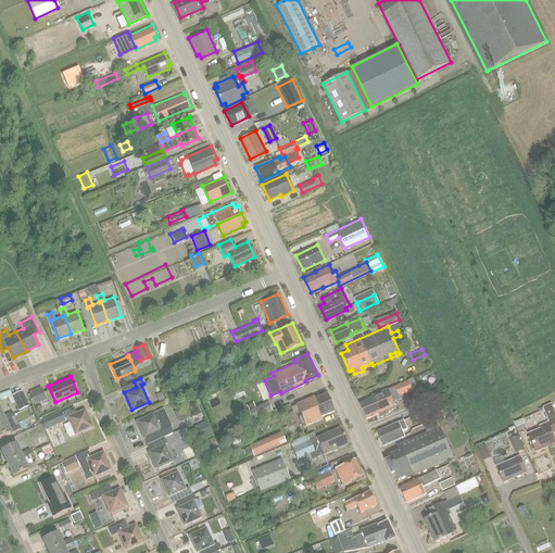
[(360,401),(366,417),(378,413),(380,415),(389,412),(388,410),(395,406),(393,401),(401,398),(400,394),(412,389),(407,379),(370,394),(371,396),(360,401)]
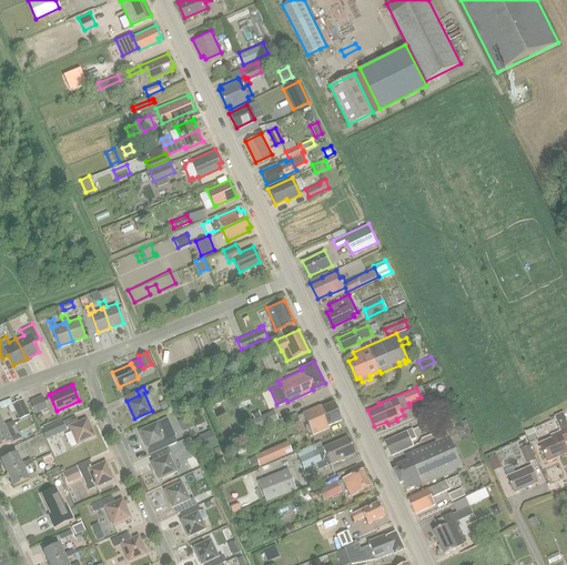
[(30,399),(29,400),(31,405),(32,405),(43,400),(41,394),(30,399)]
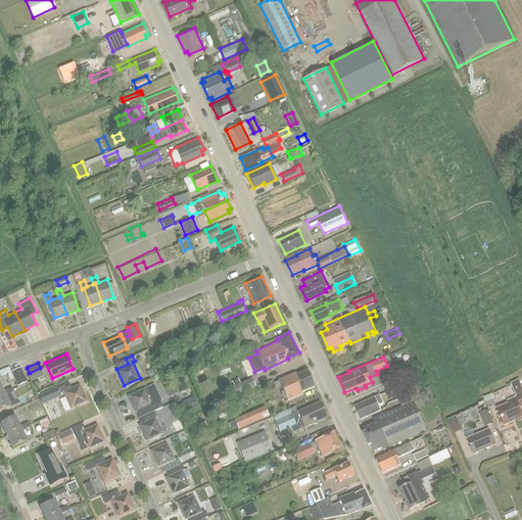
[(10,369),(5,371),(6,373),(8,378),(12,376),(16,383),(26,379),(19,365),(10,369)]
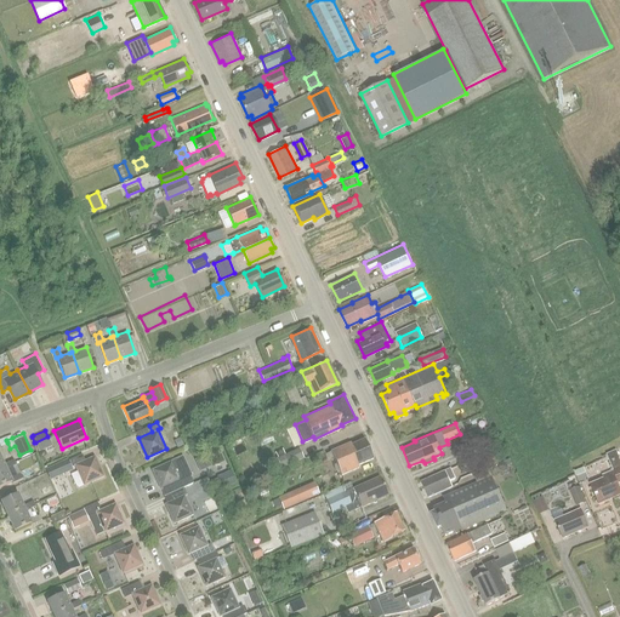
[(374,456),(364,438),(352,444),(351,441),(330,451),(341,473),(359,466),(358,463),(374,456)]
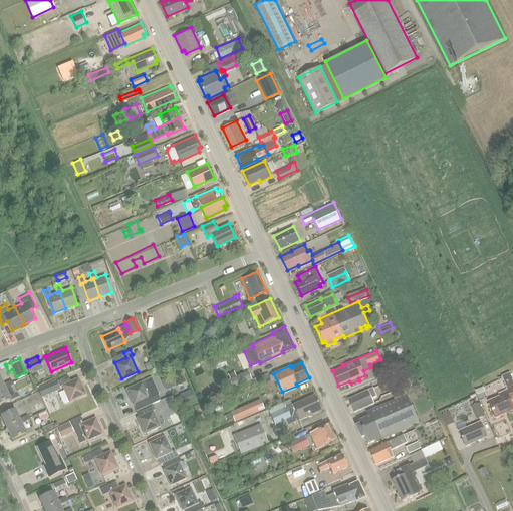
[(230,378),(229,378),(233,387),(251,378),(247,370),(236,375),(230,378)]
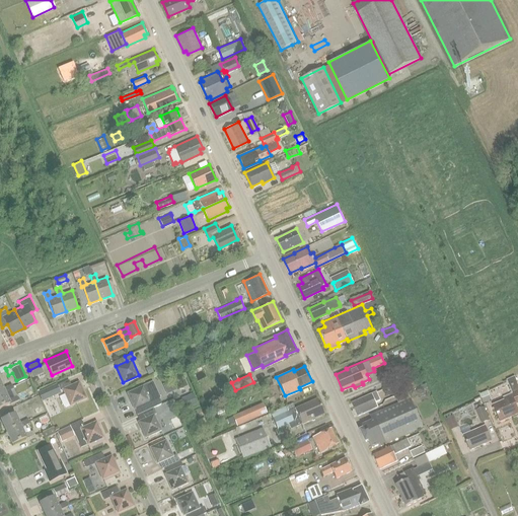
[(517,383),(514,374),(507,377),(513,391),(504,395),(505,398),(493,403),(500,420),(517,411),(517,409),(515,402),(517,400),(517,383)]
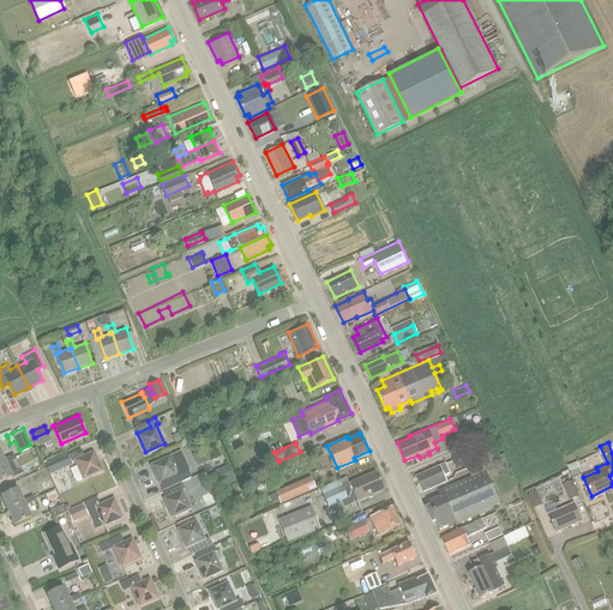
[(479,447),(466,453),(469,463),(484,457),(479,447)]
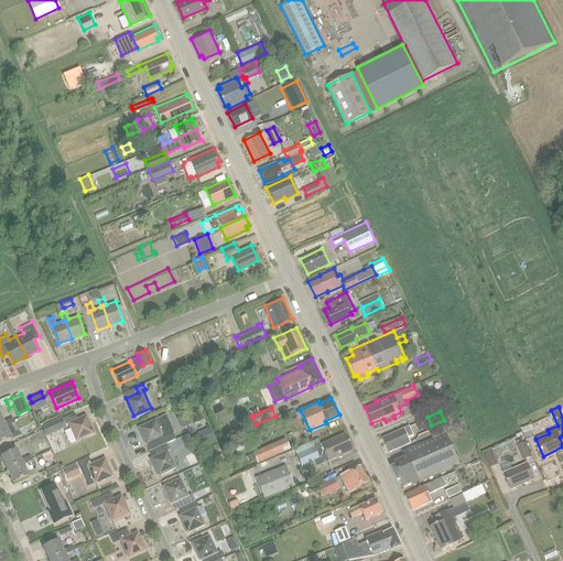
[(12,416),(3,420),(0,412),(0,425),(6,423),(6,425),(13,421),(14,421),(12,416)]
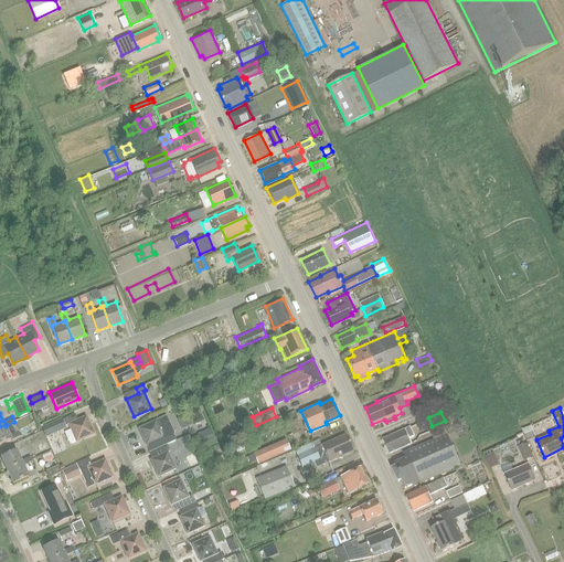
[(451,413),(446,415),(448,423),(455,420),(451,413)]
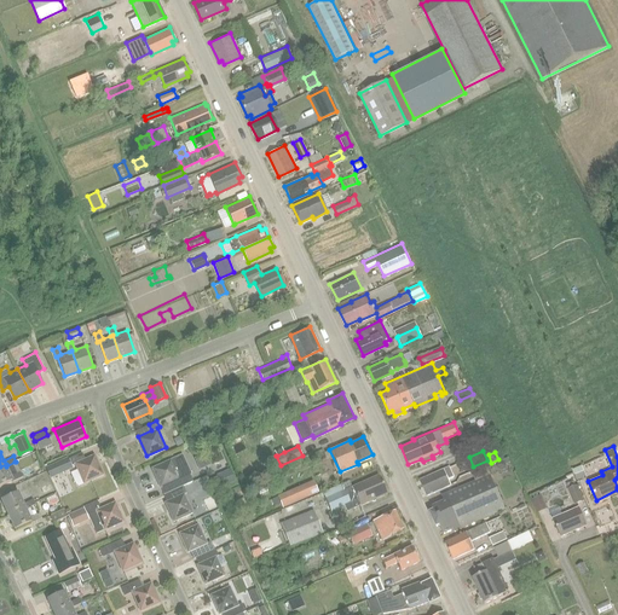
[(76,468),(82,481),(102,473),(93,453),(74,462),(76,468)]
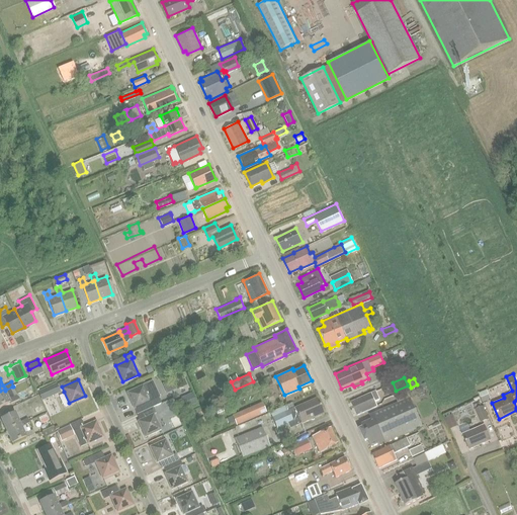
[(143,383),(126,391),(134,407),(135,407),(138,413),(139,412),(143,411),(153,405),(156,404),(160,402),(157,396),(159,395),(152,379),(143,383)]
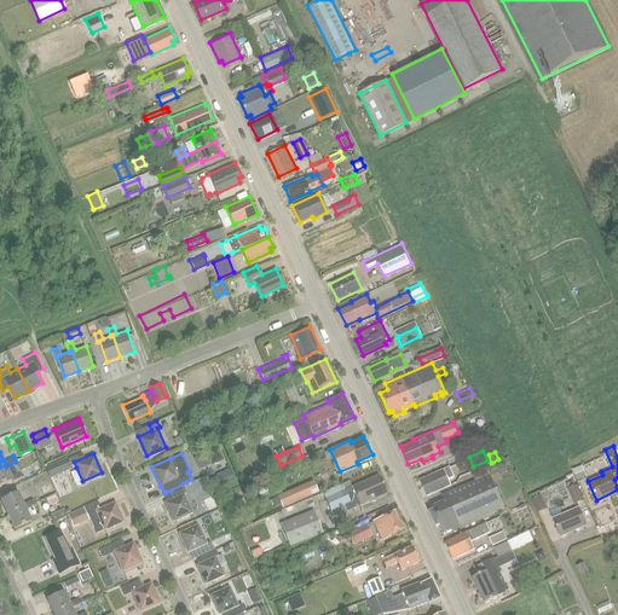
[(52,462),(44,465),(48,476),(57,473),(71,466),(67,456),(52,462)]
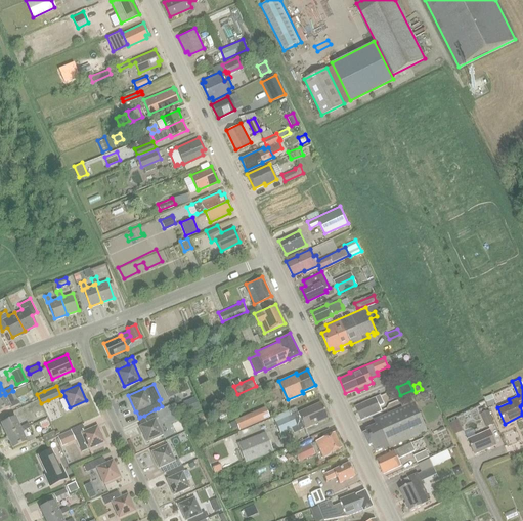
[(8,402),(5,395),(5,393),(0,395),(0,411),(10,406),(11,407),(19,403),(17,398),(16,398),(8,402)]
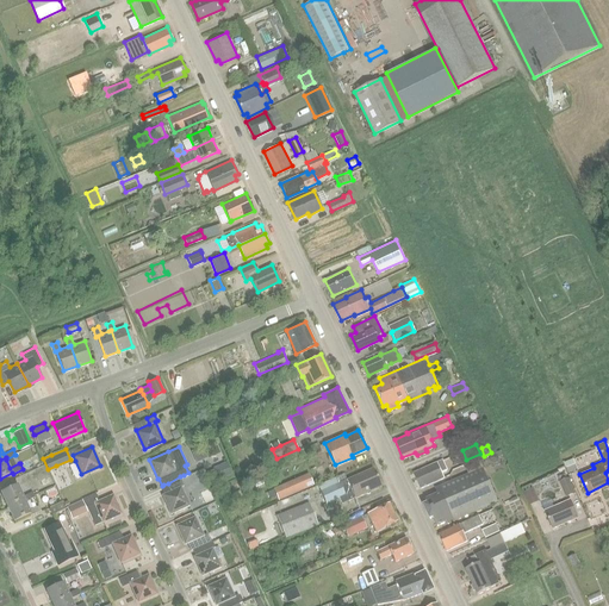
[(442,458),(414,472),(420,487),(443,476),(441,470),(447,468),(442,458)]
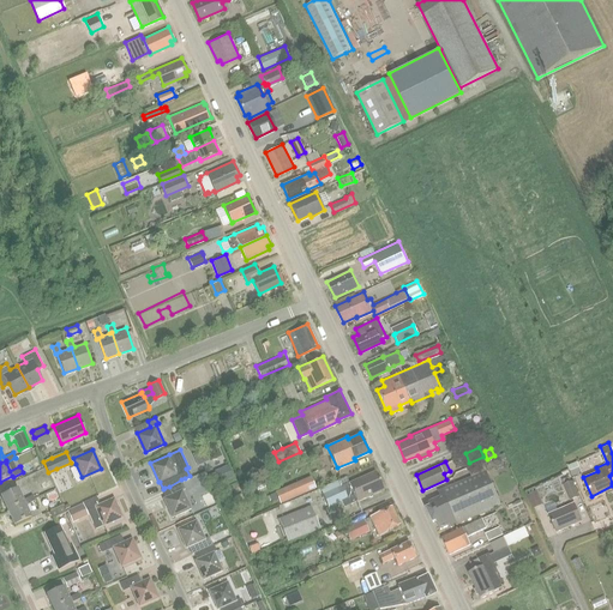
[(82,477),(76,464),(70,466),(76,479),(82,477)]
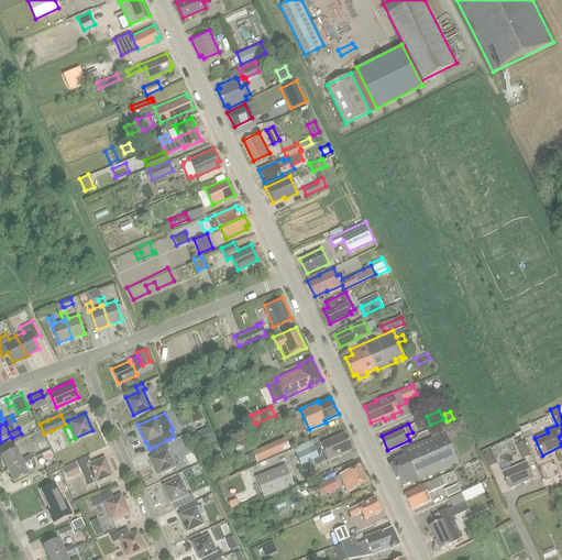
[(199,430),(197,431),(201,441),(201,442),(204,441),(215,437),(210,426),(199,430)]
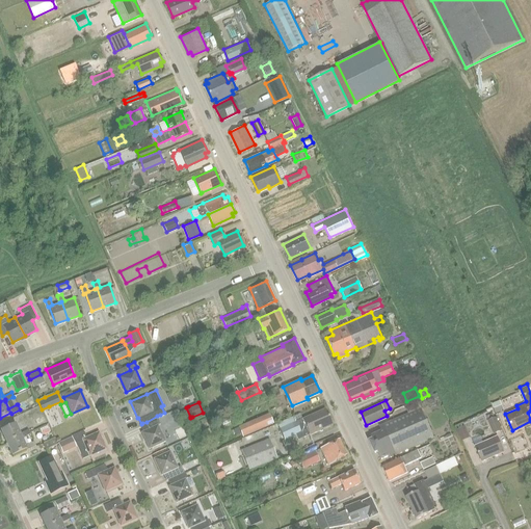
[(381,457),(390,453),(391,455),(434,435),(421,406),(379,425),(381,429),(371,434),(372,438),(369,439),(375,451),(377,450),(381,457)]
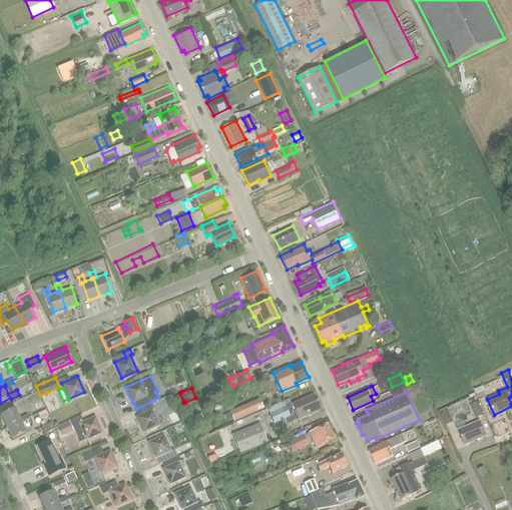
[(270,412),(269,413),(273,423),(275,422),(290,415),(296,412),(299,418),(321,408),(314,393),(292,402),(286,405),(284,406),(270,412)]
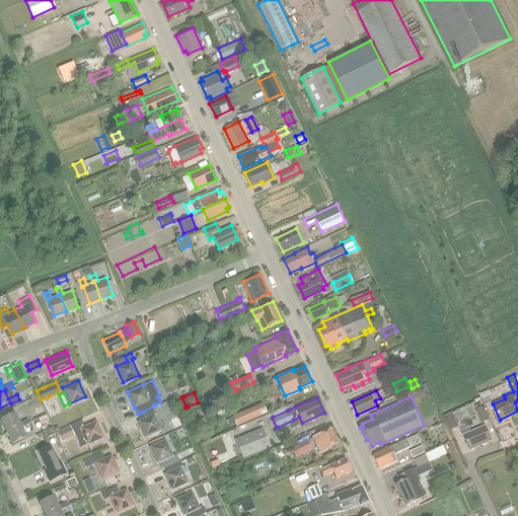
[(481,401),(474,403),(483,422),(490,419),(484,404),(483,406),(481,401)]
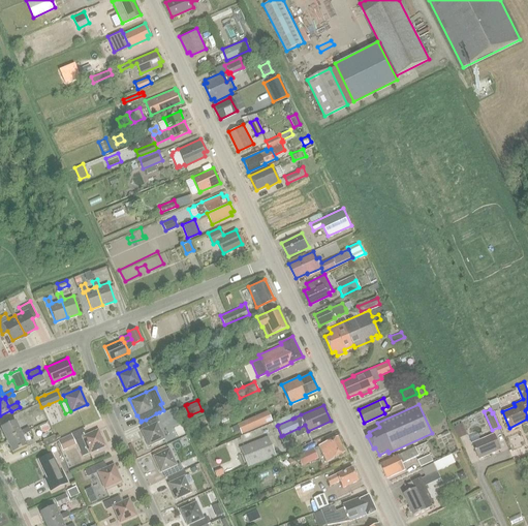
[(268,410),(233,426),(235,431),(239,430),(241,433),(243,432),(272,420),(268,410)]
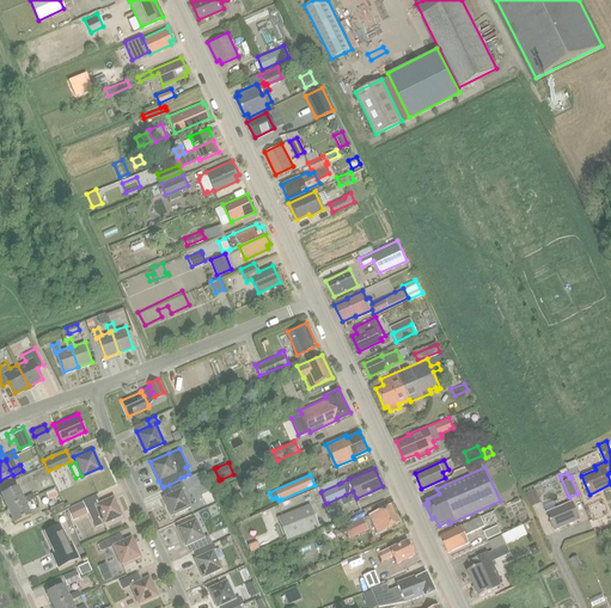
[(163,495),(171,514),(190,505),(182,486),(184,486),(181,478),(169,485),(171,491),(164,493),(163,495)]
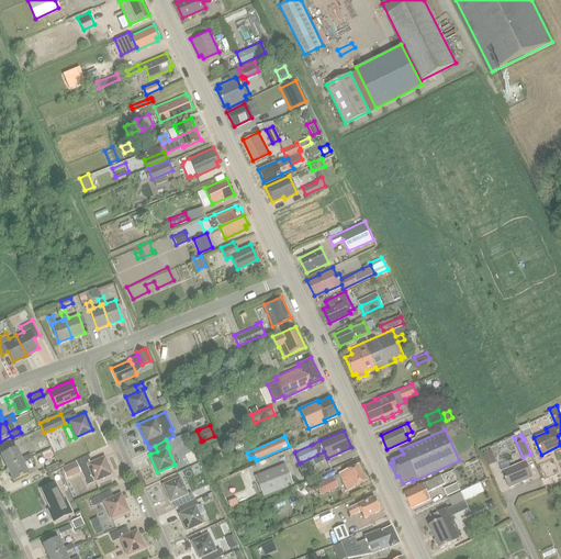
[(21,456),(18,448),(15,446),(0,453),(7,467),(23,460),(23,461),(32,457),(30,453),(21,456)]
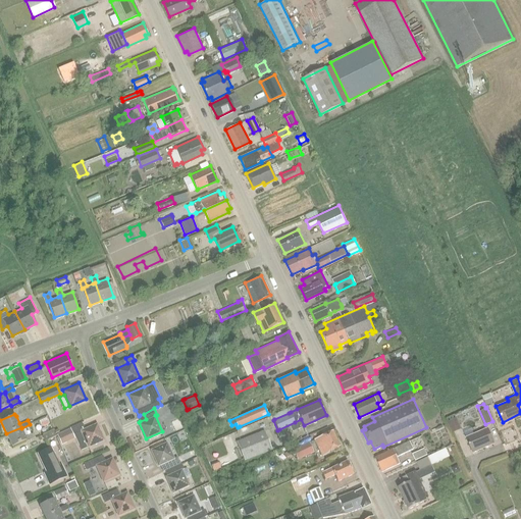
[(454,428),(461,425),(456,415),(450,418),(454,428)]
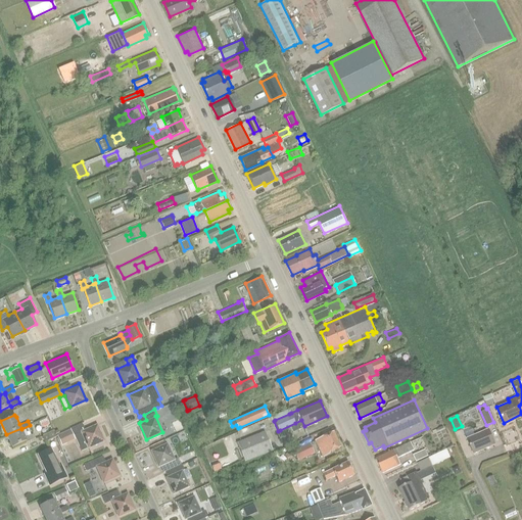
[(80,430),(87,446),(103,439),(96,423),(85,428),(80,430)]
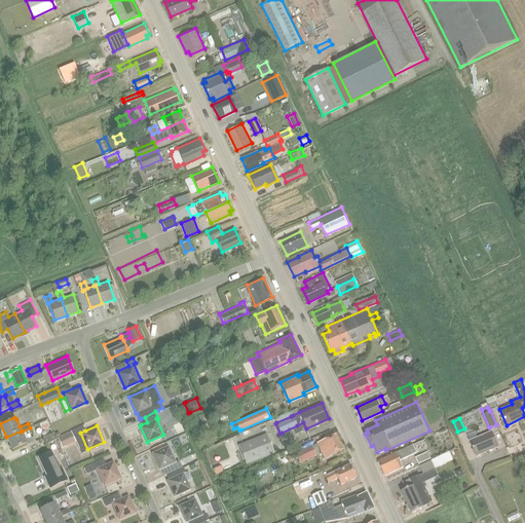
[(22,431),(6,437),(12,449),(26,443),(27,444),(36,439),(34,435),(25,439),(22,432),(22,431)]
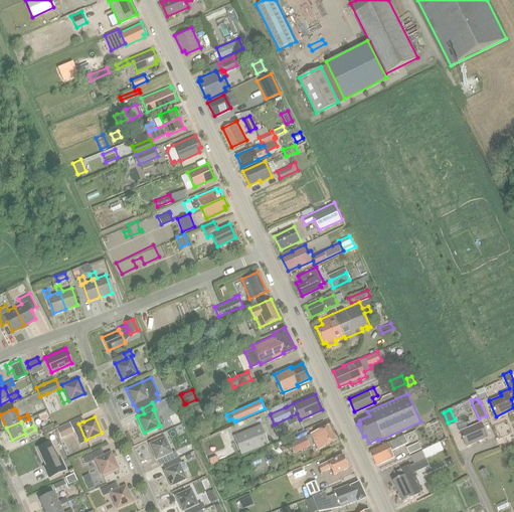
[(487,436),(481,421),(460,431),(466,445),(487,436)]
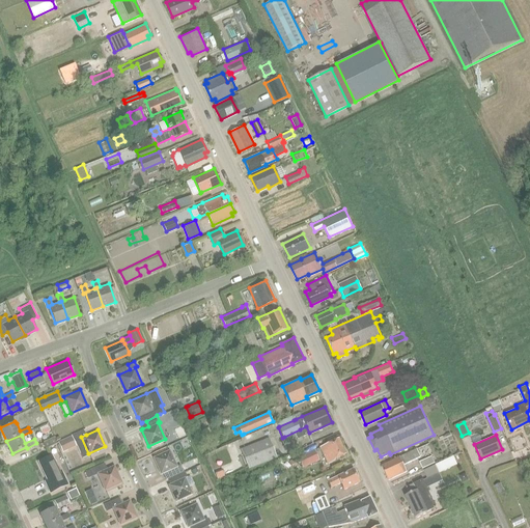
[(57,442),(55,438),(54,436),(43,441),(46,447),(57,442)]
